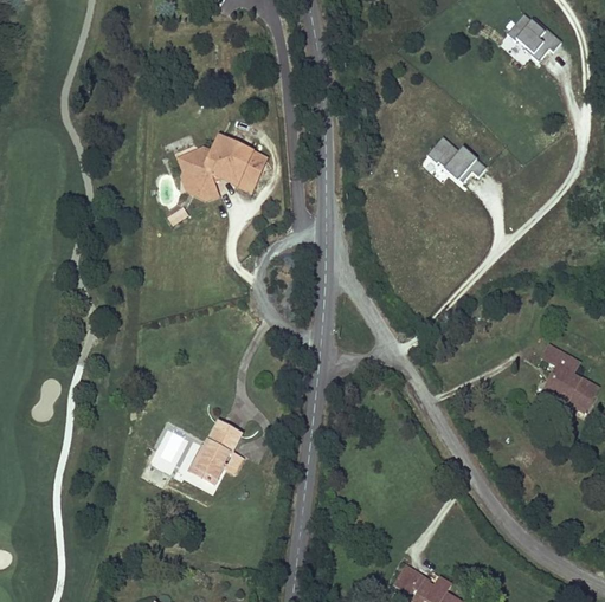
[(540,64),(558,43),(523,14),(500,41),(521,59),(526,52),(540,64)]
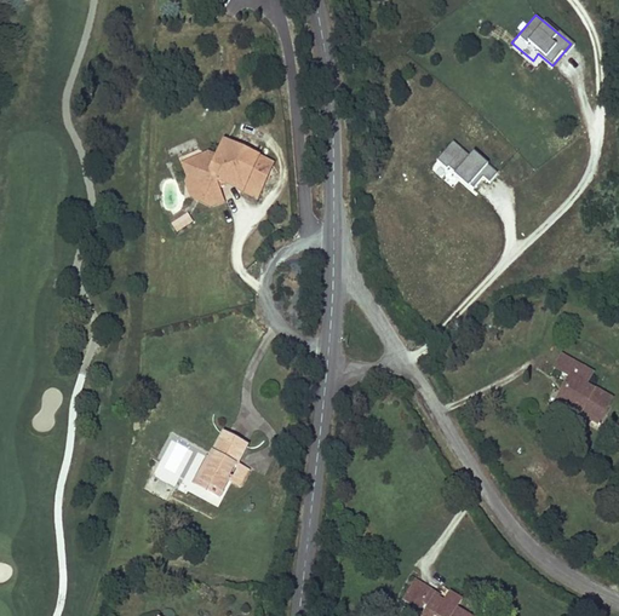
[(454,138),(429,166),(447,180),(453,174),(469,188),(481,174),(488,180),(496,173),(454,138)]
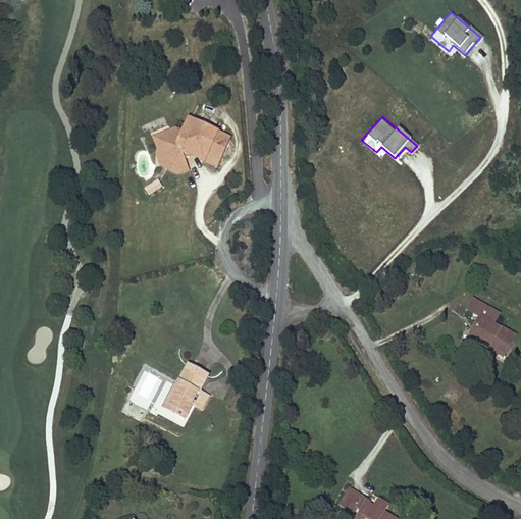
[(217,127),(192,118),(187,132),(179,130),(161,138),(162,144),(170,147),(174,156),(171,161),(181,167),(190,163),(187,156),(191,153),(189,148),(194,146),(203,149),(210,151),(217,127)]
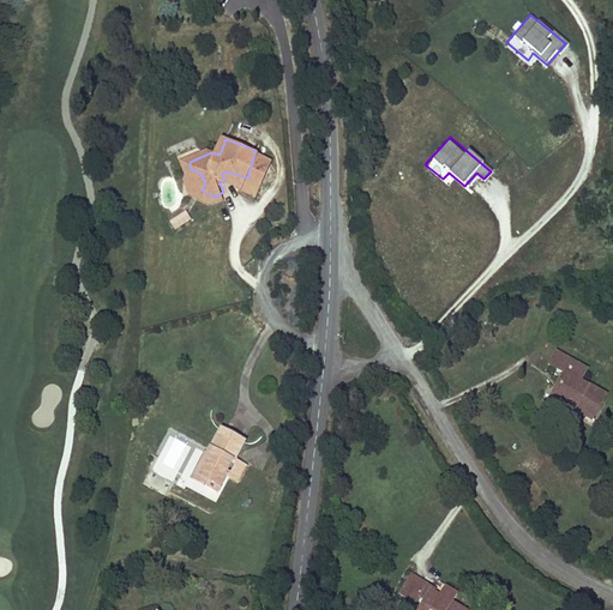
[(275,156),(256,150),(247,177),(246,183),(264,189),(275,156)]
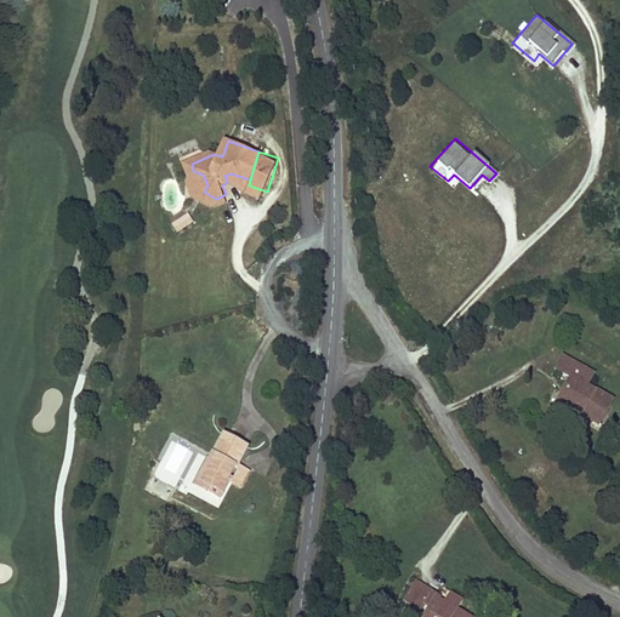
[(203,175),(193,171),(204,192),(208,186),(203,175)]
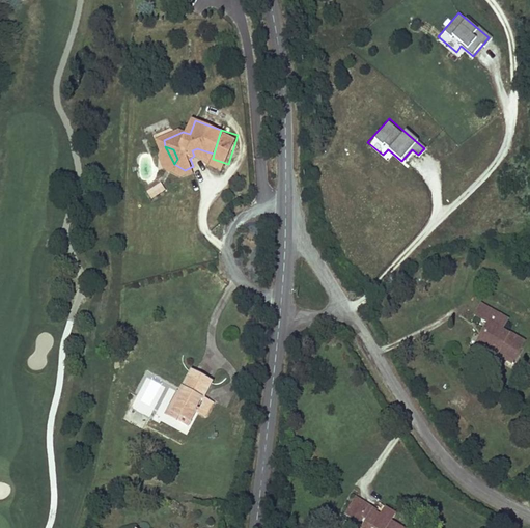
[(157,175),(142,184),(150,197),(164,189),(157,175)]
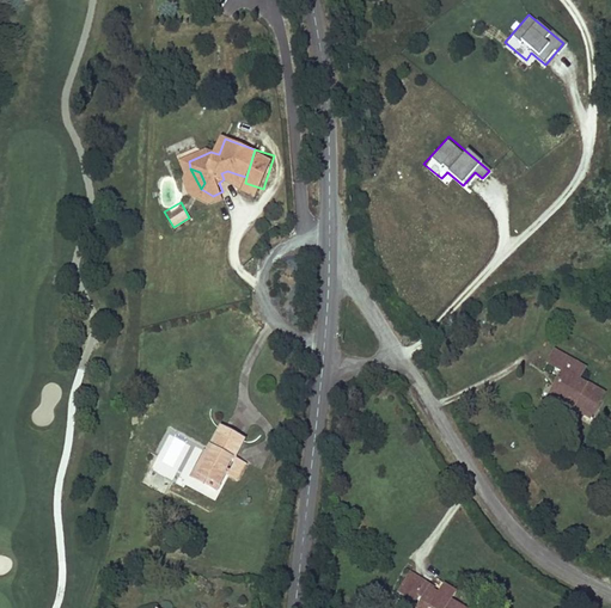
[(554,347),(551,349),(569,360),(570,357),(554,347)]
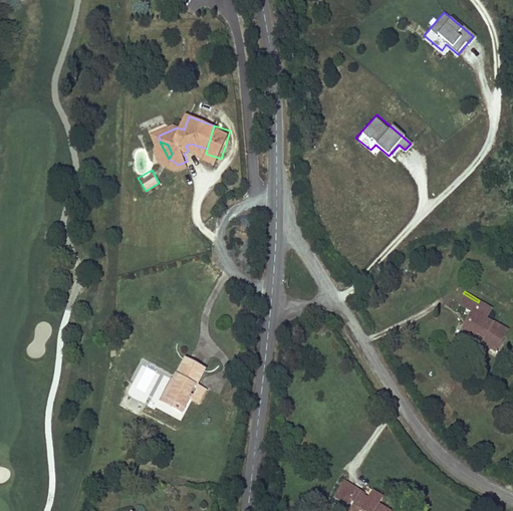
[(458,302),(472,311),(463,326),(474,333),(477,329),(484,333),(481,338),(480,340),(494,348),(506,327),(492,318),(490,320),(484,317),(490,307),(479,300),(478,302),(463,293),(458,302)]
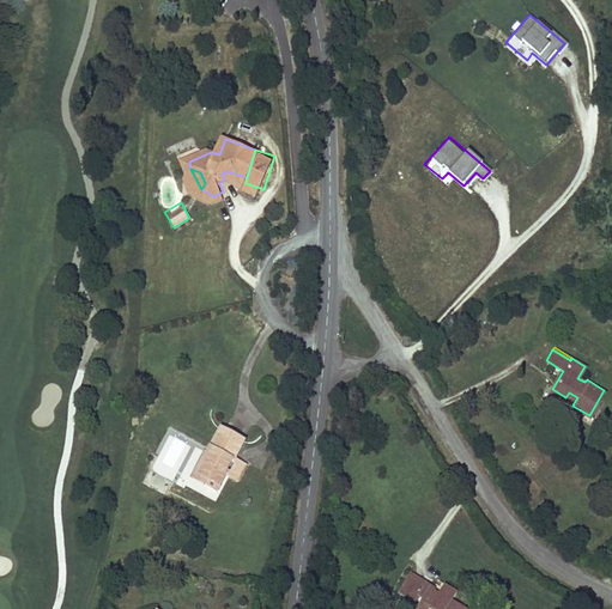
[(565,397),(552,389),(546,397),(559,406),(565,397)]
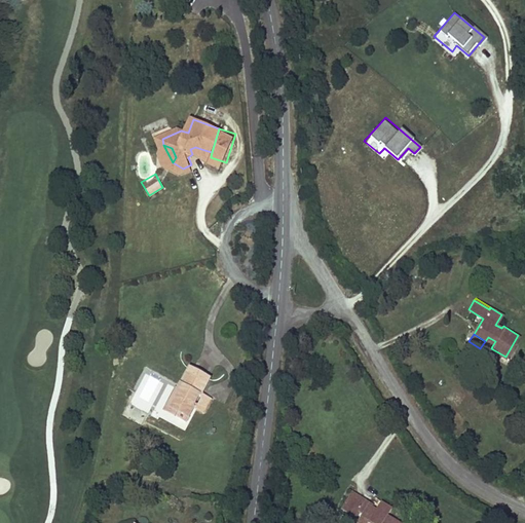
[(488,337),(485,341),(492,346),(495,341),(488,337)]
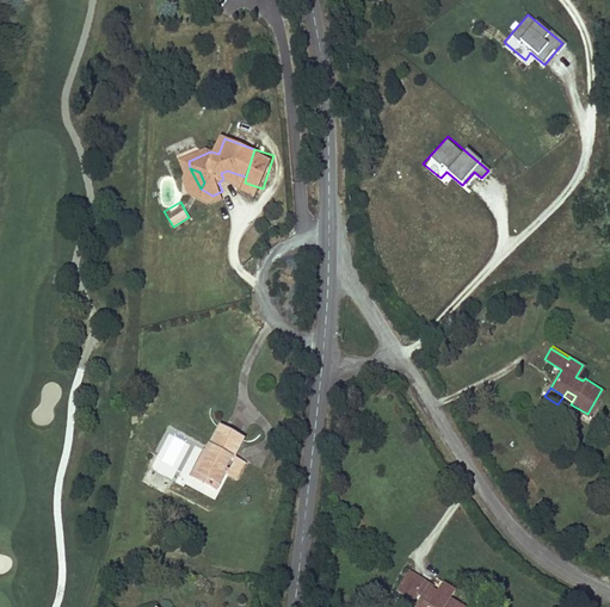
[(246,431),(221,419),(209,444),(201,463),(211,468),(207,476),(221,483),(230,463),(228,462),(233,451),(236,452),(239,447),(246,431)]
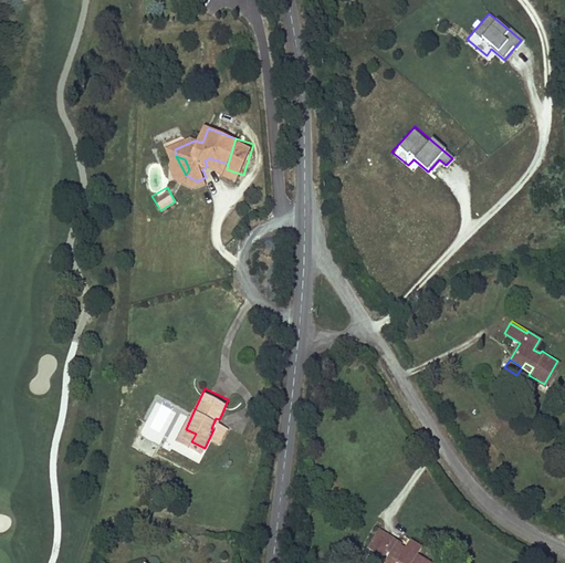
[(178,436),(191,441),(196,434),(186,429),(194,412),(190,410),(178,436)]
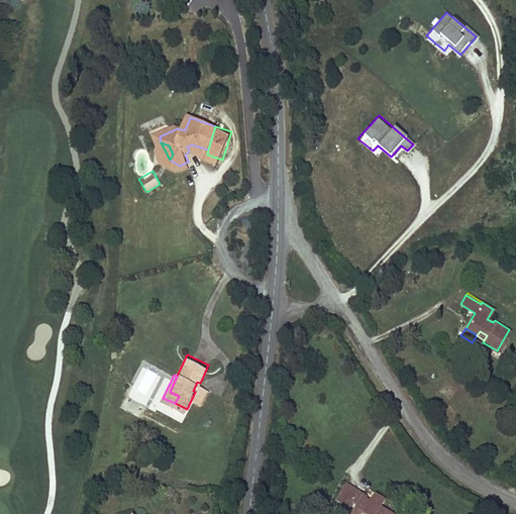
[(202,379),(200,383),(197,382),(193,391),(195,392),(204,397),(210,383),(202,379)]
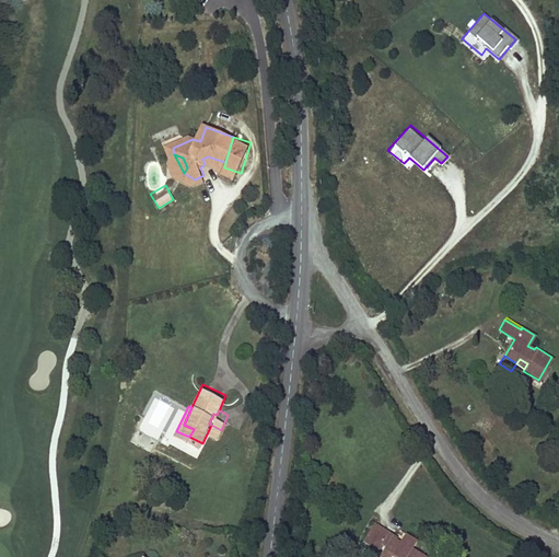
[(371,544),(379,547),(372,556),(414,556),(398,549),(397,552),(392,548),(393,545),(384,541),(385,537),(380,535),(379,537),(370,533),(372,529),(364,524),(354,543),(362,547),(367,541),(371,544)]
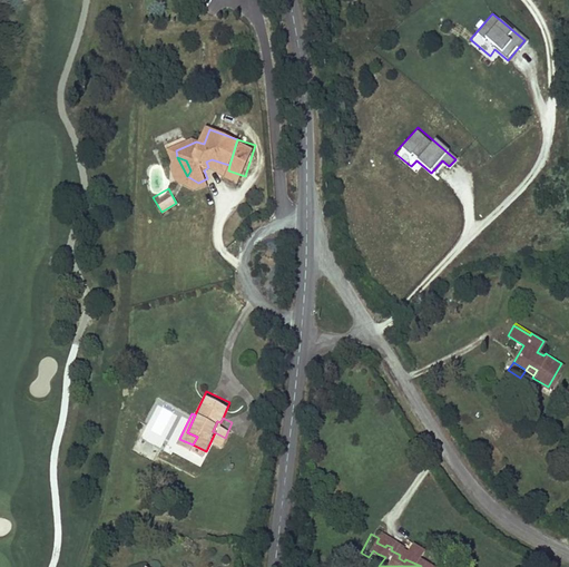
[(376,543),(385,547),(386,545),(388,543),(379,538),(376,543)]
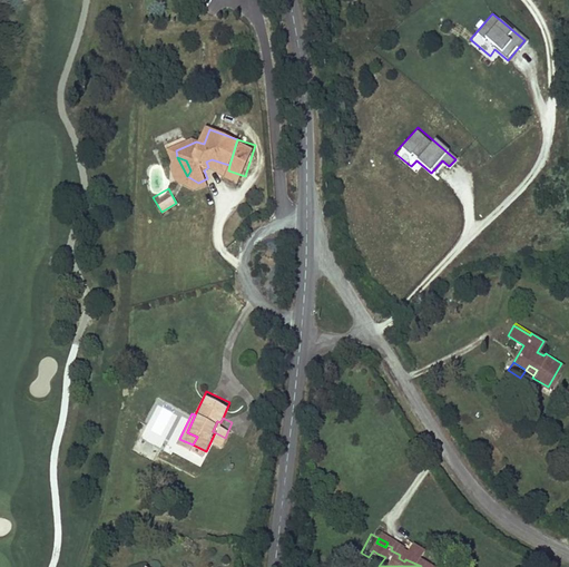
[(399,558),(404,561),(405,559),(410,550),(404,547),(400,555),(399,558)]
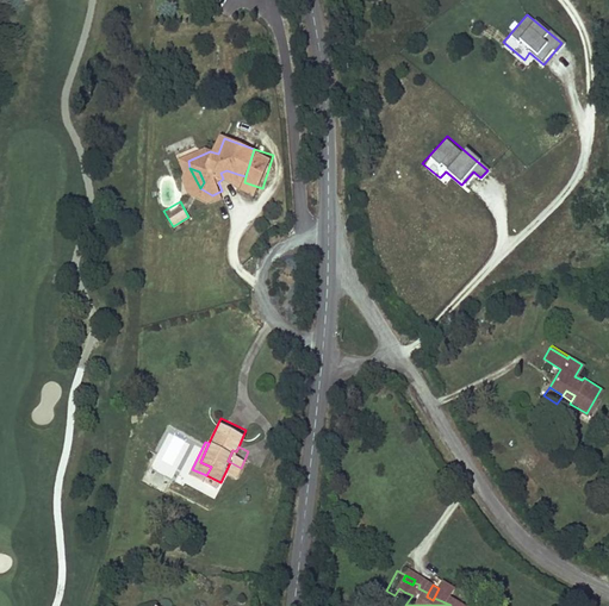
[(399,588),(395,595),(401,599),(404,592),(399,588)]
